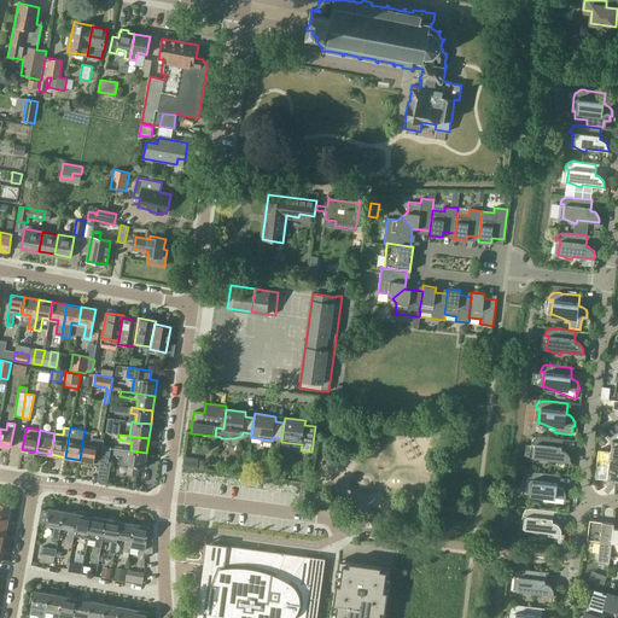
[(563,450),(563,439),(544,437),(542,436),(540,436),(537,437),(535,438),(534,439),(532,442),(532,443),(536,444),(534,458),(536,458),(548,464),(549,460),(571,462),(571,460),(570,458),(570,455),(569,454),(565,452),(564,450),(563,450)]
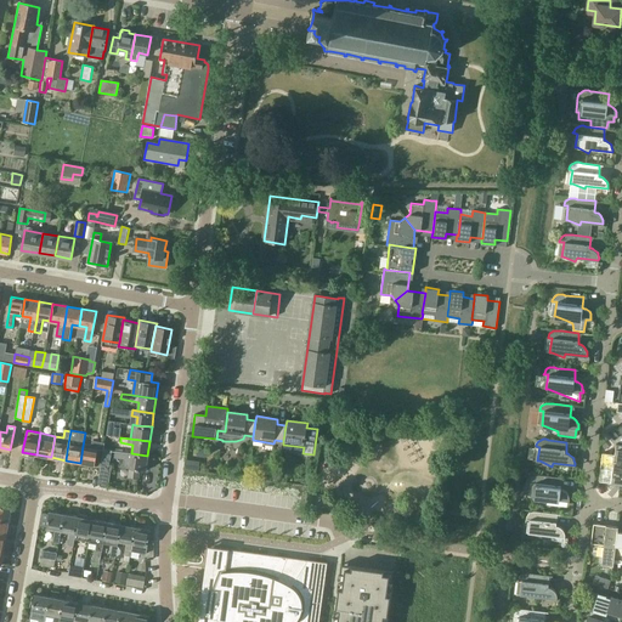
[(83,446),(80,463),(94,465),(97,450),(103,451),(105,444),(92,441),(91,448),(83,446)]
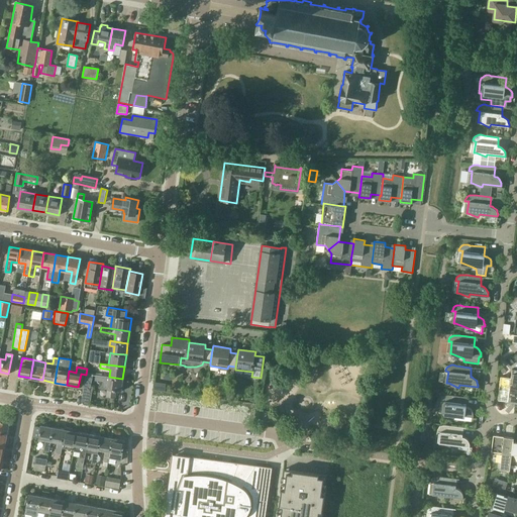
[(516,402),(516,370),(512,370),(511,378),(501,377),(498,400),(516,402)]
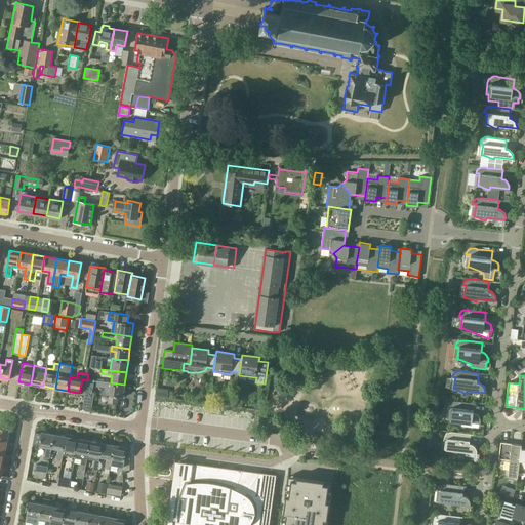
[(93,379),(87,378),(85,391),(91,392),(93,379)]
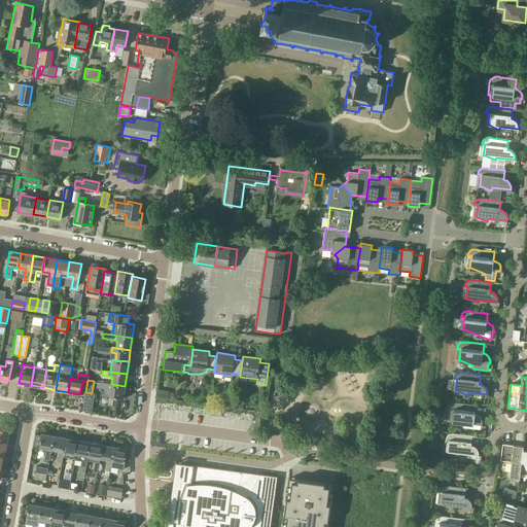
[(126,391),(125,391),(125,386),(111,384),(98,382),(97,387),(106,388),(106,392),(109,396),(108,403),(116,405),(117,397),(124,398),(125,398),(126,391)]
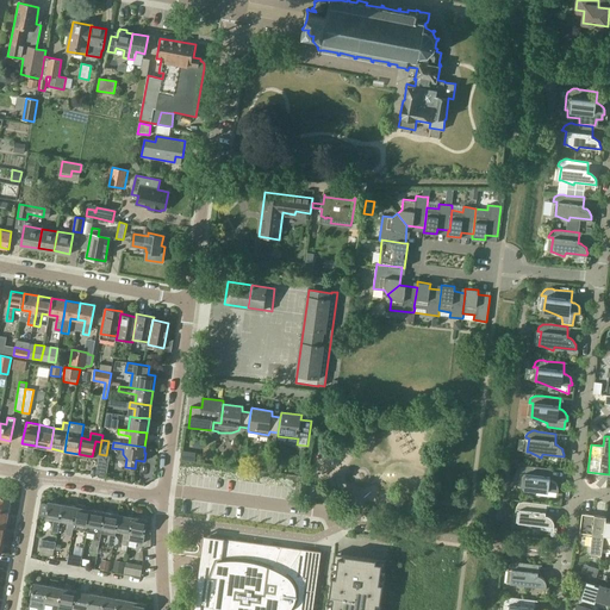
[(194,461),(195,453),(184,450),(182,460),(194,461)]
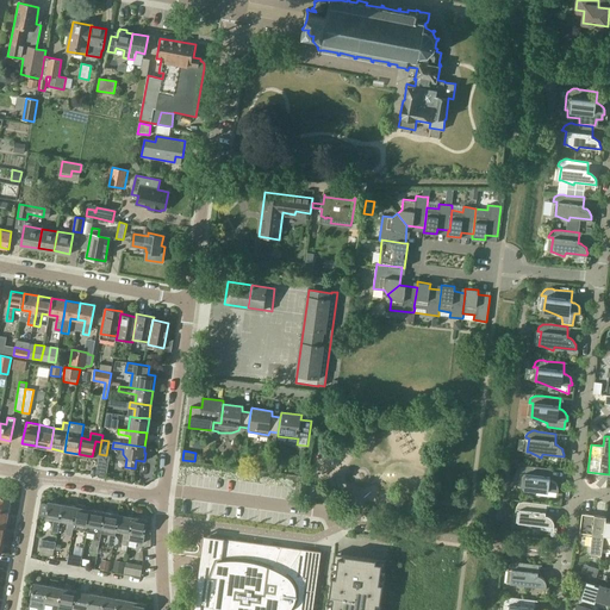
[(549,480),(551,470),(533,467),(530,466),(528,466),(526,467),(523,468),(522,470),(520,472),(520,473),(524,474),(522,487),(523,487),(535,492),(537,490),(558,492),(559,489),(558,487),(558,485),(556,484),(553,481),(552,480),(549,480)]
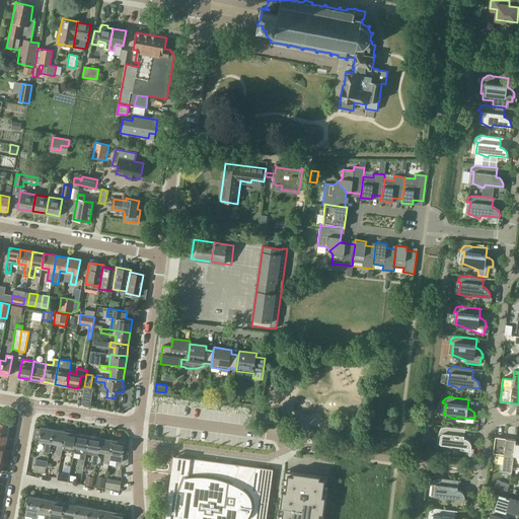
[(0,435),(6,436),(9,424),(0,422),(0,435)]
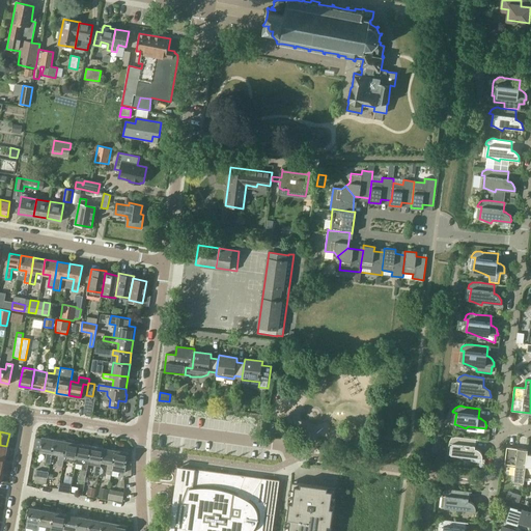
[(50,464),(52,452),(55,439),(43,437),(42,439),(35,438),(33,449),(39,450),(47,451),(45,463),(50,464)]
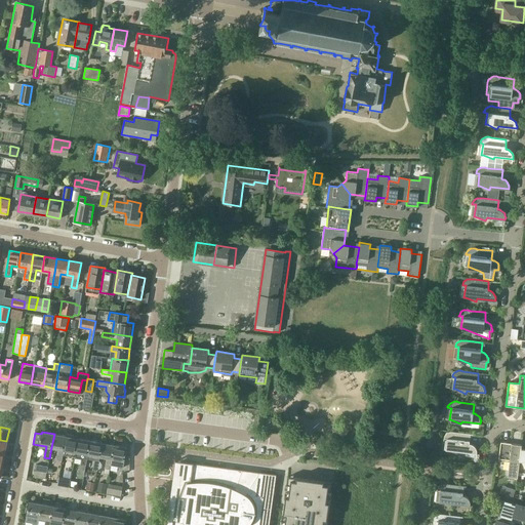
[(470,443),(470,434),(455,432),(452,432),(450,432),(448,432),(447,433),(445,434),(444,437),(444,438),(447,438),(445,450),(447,450),(457,454),(458,451),(477,453),(477,451),(477,449),(476,448),(475,446),(473,444),(471,443),(470,443)]
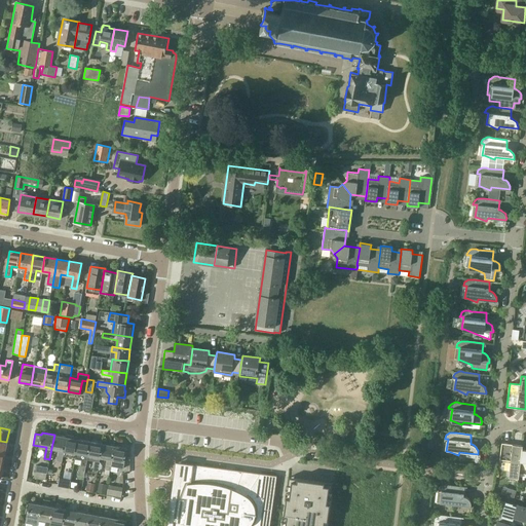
[(67,438),(54,435),(51,448),(60,450),(58,461),(62,461),(64,450),(67,438)]
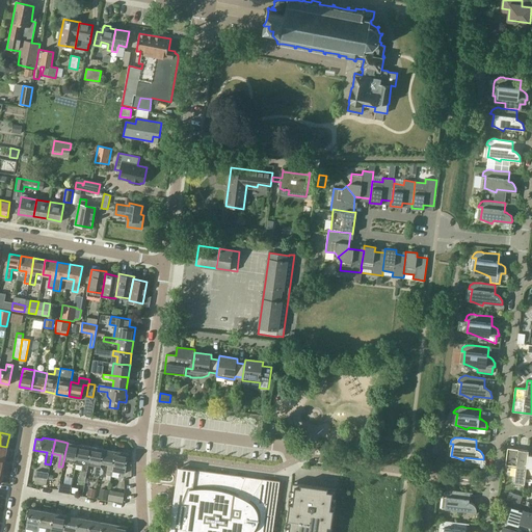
[(68,443),(64,455),(77,458),(79,445),(74,444),(75,442),(68,440),(68,443)]
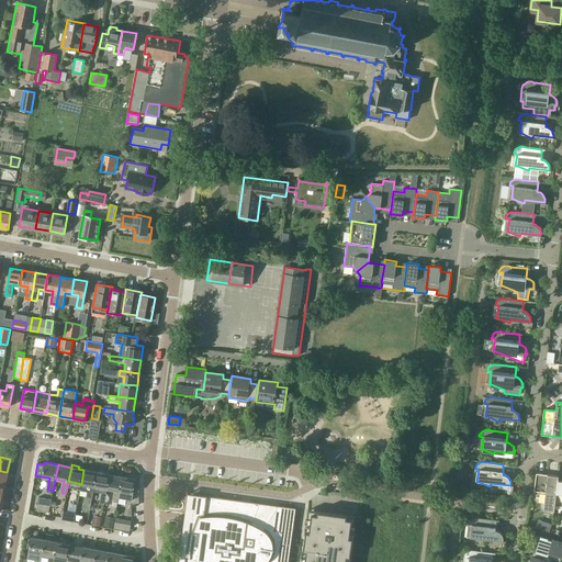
[(97,472),(83,470),(81,484),(89,485),(87,497),(92,498),(94,486),(97,472)]
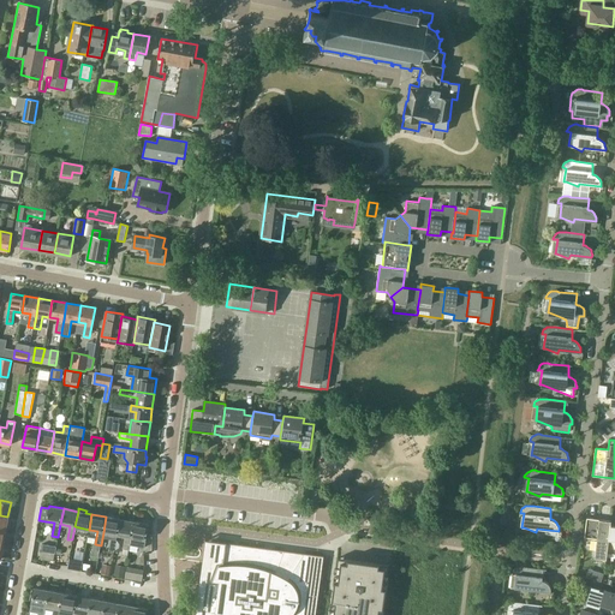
[(120,519),(106,517),(103,532),(112,533),(111,539),(109,550),(114,551),(118,535),(120,519)]
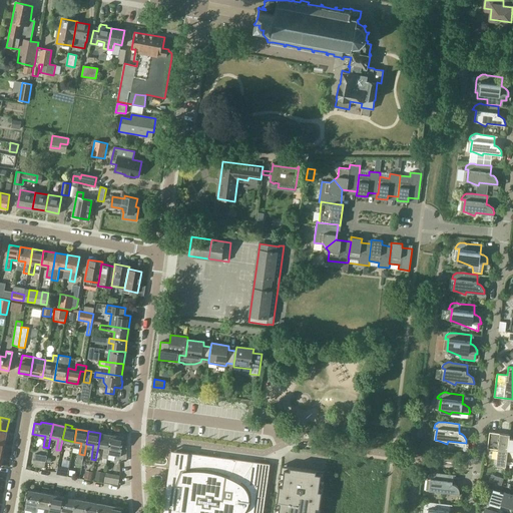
[(506,467),(507,462),(506,462),(509,439),(510,439),(510,435),(490,432),(488,449),(498,450),(496,466),(506,467)]
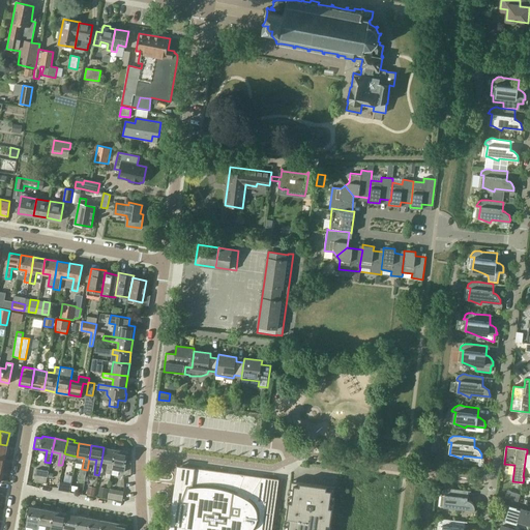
[(116,449),(104,447),(101,461),(108,462),(106,473),(111,474),(112,470),(113,463),(116,449)]
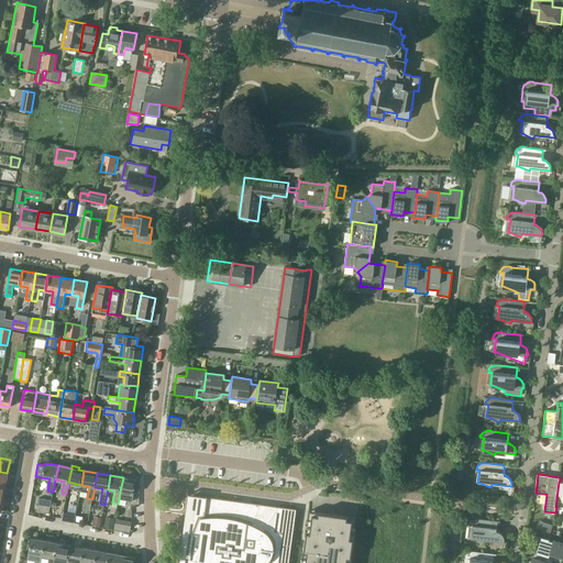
[(135,479),(123,477),(120,492),(119,499),(132,501),(135,479)]
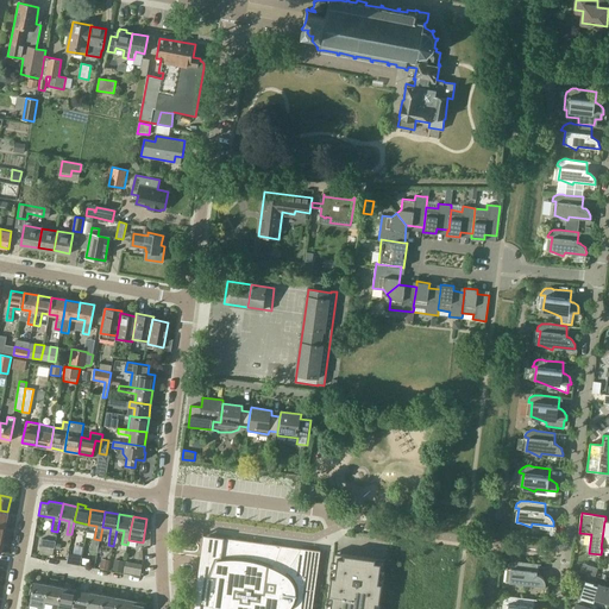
[(320,552),(320,551),(209,535),(207,554),(206,562),(201,563),(201,564),(202,564),(201,582),(202,583),(200,601),(200,606),(224,608),(223,608),(308,608),(316,551),(320,552)]
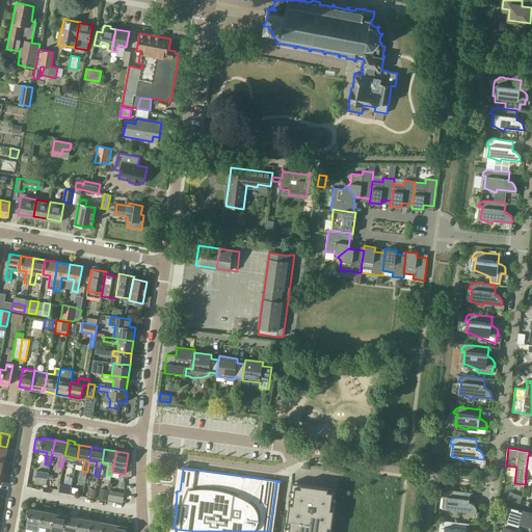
[(70,494),(72,485),(63,483),(62,493),(70,494)]
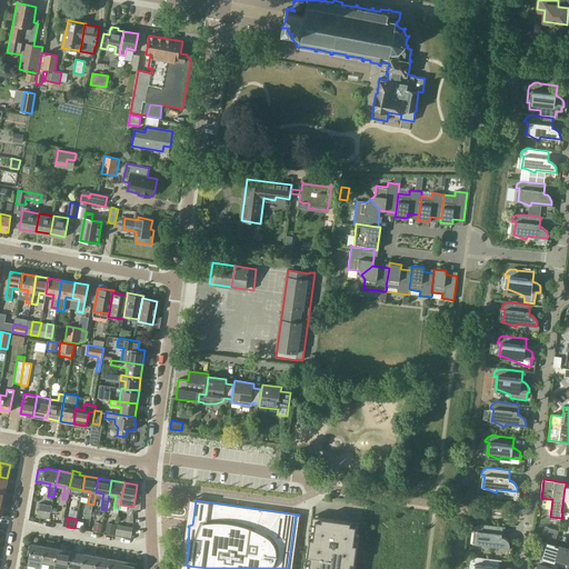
[(107,521),(105,531),(113,533),(116,523),(107,521)]
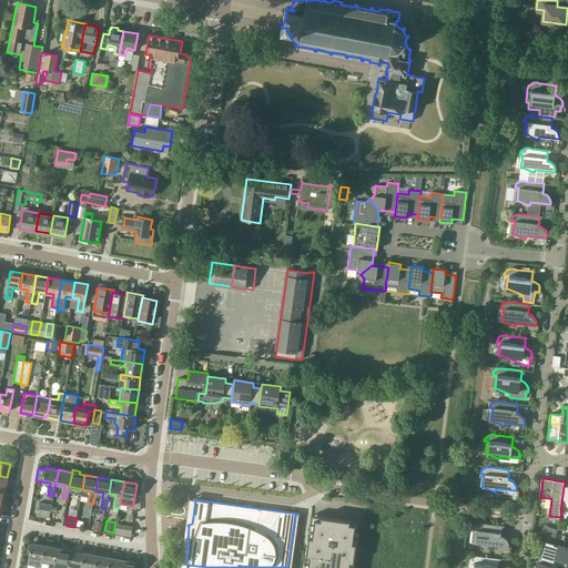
[(501,526),(482,524),(480,524),(479,524),(478,524),(477,525),(476,526),(475,526),(475,527),(474,528),(474,529),(474,531),(477,533),(476,544),(477,544),(488,548),(489,545),(509,547),(509,546),(509,545),(509,544),(508,543),(508,541),(507,540),(507,539),(506,538),(505,538),(504,537),(503,537),(500,536),(501,526)]
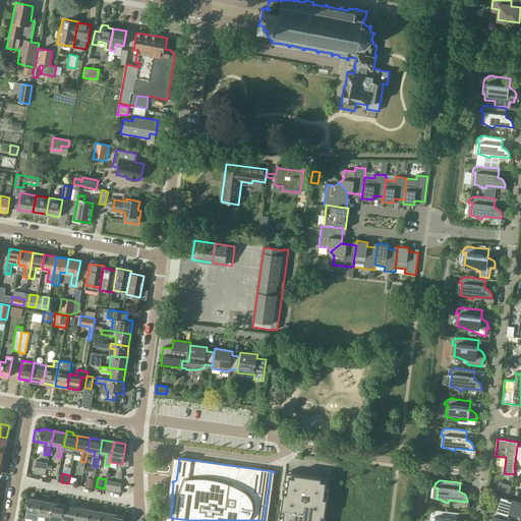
[(321,520),(322,516),(325,516),(327,499),(324,498),(325,493),(328,494),(328,493),(287,486),(286,493),(283,493),(280,516),(283,517),(282,520),(321,520)]
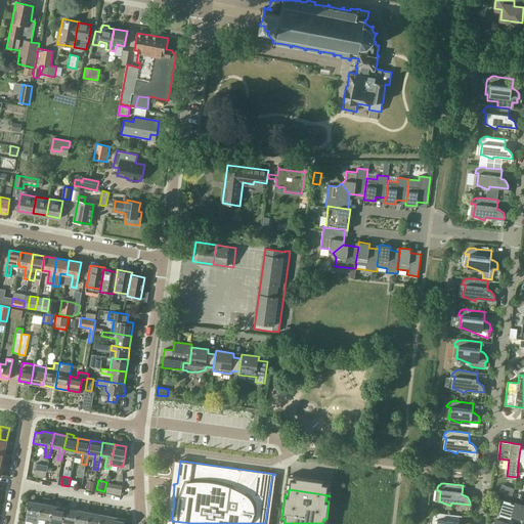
[(39,519),(39,516),(42,503),(29,500),(26,521),(33,522),(33,523),(37,523),(39,519)]
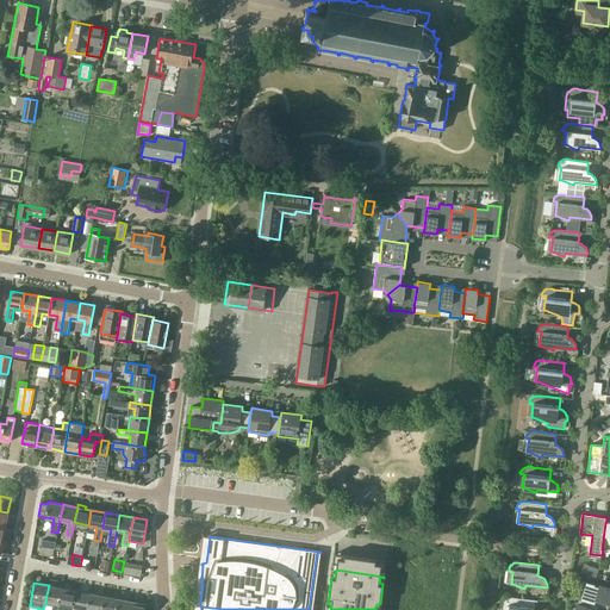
[(585,583),(579,601),(609,609),(609,604),(609,587),(601,585),(601,586),(585,583)]
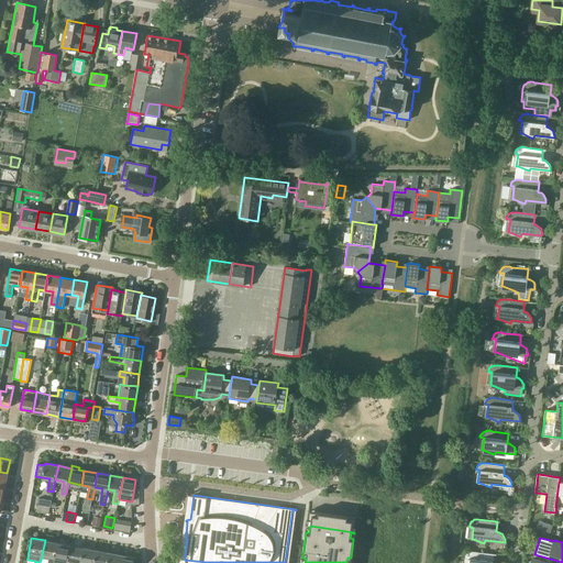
[(55,558),(58,542),(45,540),(42,554),(42,558),(48,560),(47,562),(54,562),(55,558)]
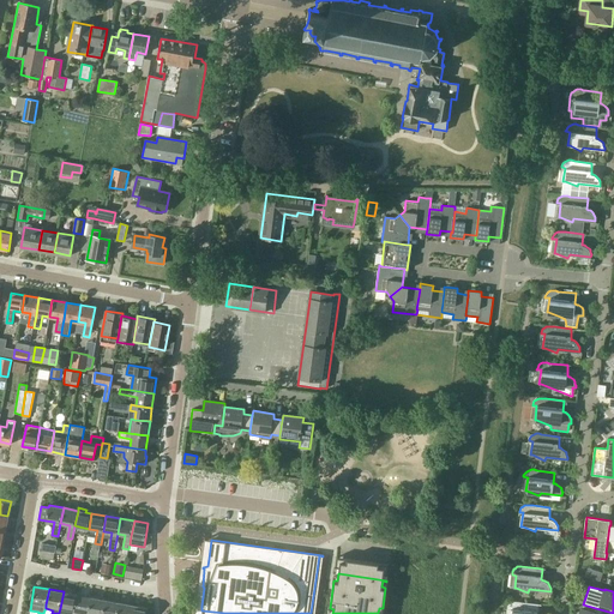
[(74,611),(77,595),(64,591),(60,608),(73,611),(74,611)]
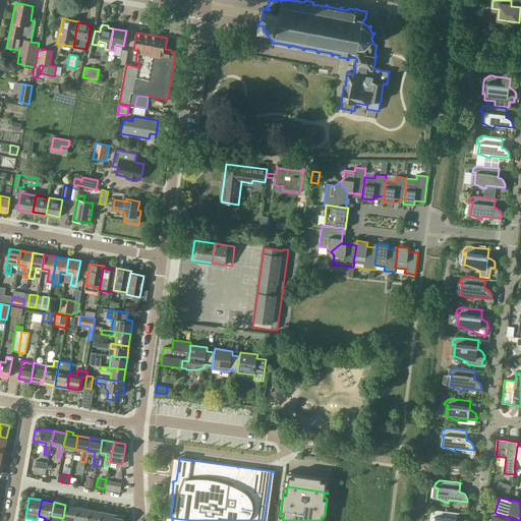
[(77,507),(65,505),(63,518),(62,518),(61,520),(74,520),(75,520),(77,507)]
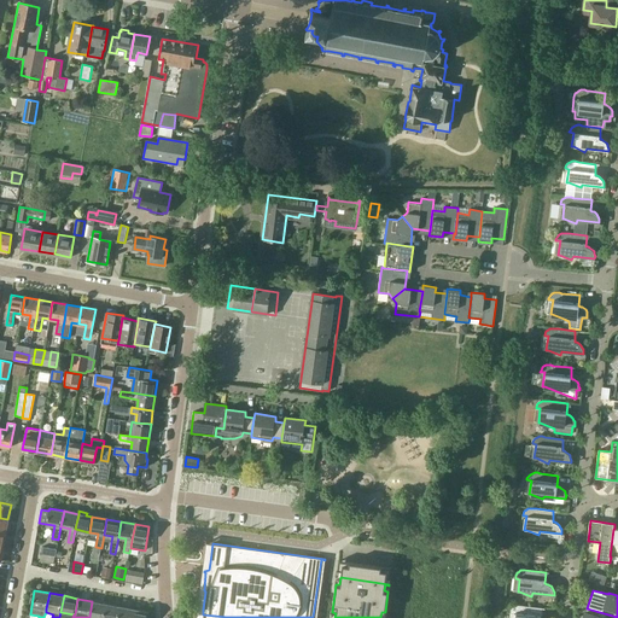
[(103,617),(106,604),(92,601),(89,617),(94,617),(103,617)]
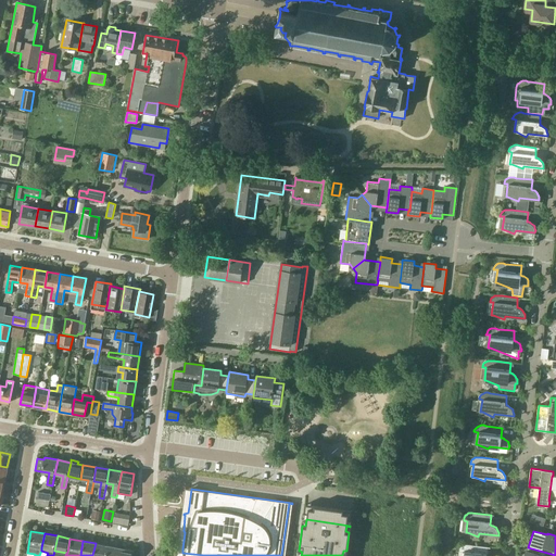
[(105,555),(108,545),(96,543),(92,555),(105,555)]
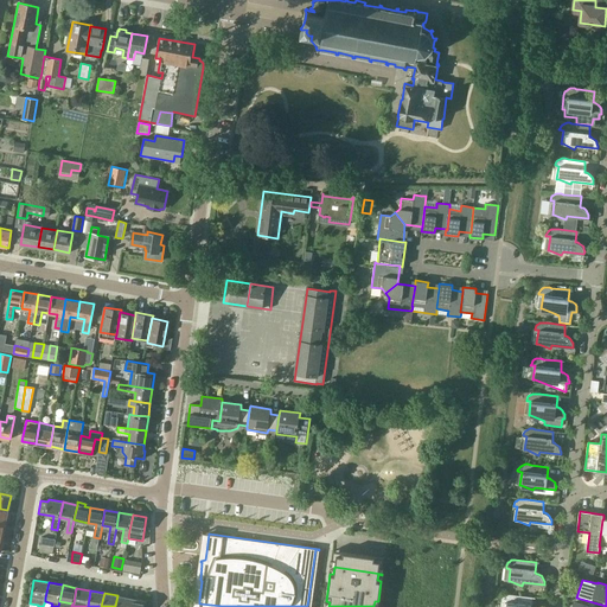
[(129,606),(132,598),(117,595),(115,606),(129,606)]
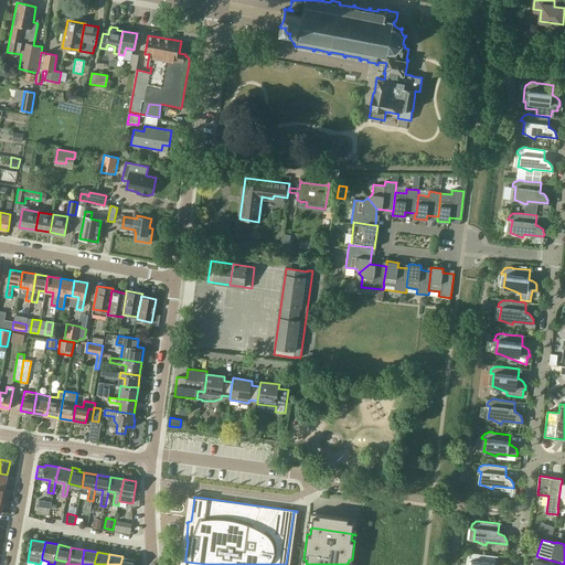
[(493,564),(496,556),(475,554),(473,554),(472,554),(471,554),(470,555),(469,556),(468,557),(468,558),(467,560),(467,561),(467,562),(470,562),(469,564),(493,564)]
